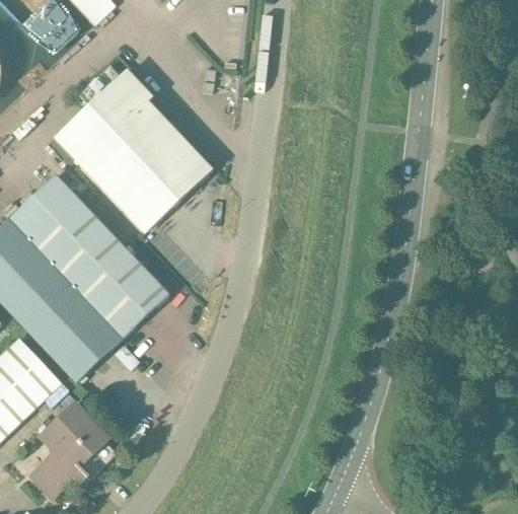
[(78,93),(88,104),(55,137),(145,232),(213,168),(155,107),(158,104),(128,73),(125,75),(122,73),(121,74),(109,63),(78,93)]
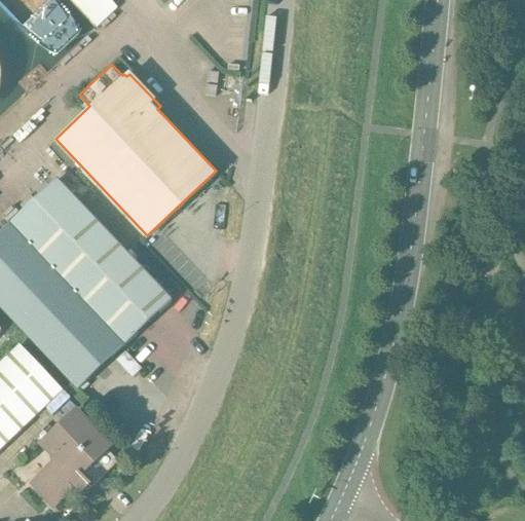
[(204,91),(215,92),(216,82),(205,81),(204,91)]
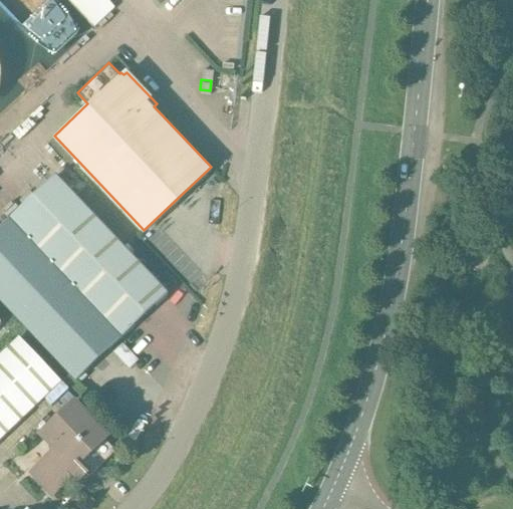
[(9,216),(120,334),(167,291),(55,173),(9,216)]
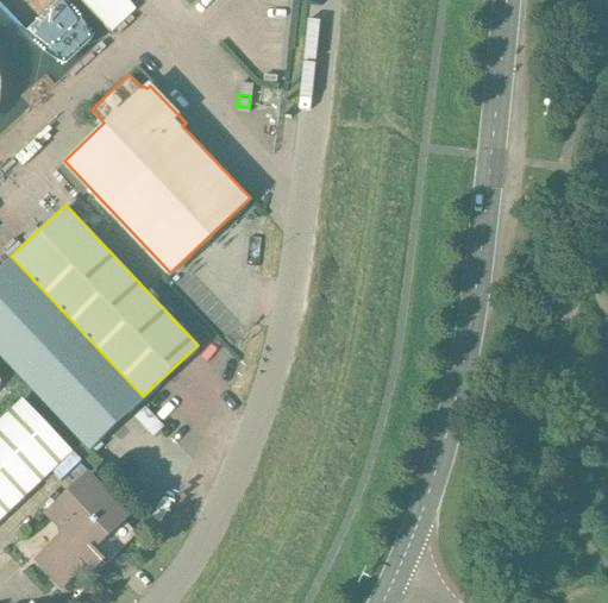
[(0,352),(89,447),(143,396),(11,256),(0,265),(0,352)]
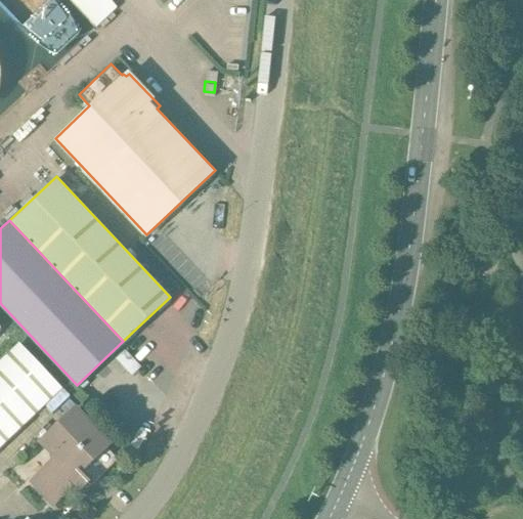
[(18,341),(0,358),(0,443),(61,386),(18,341)]
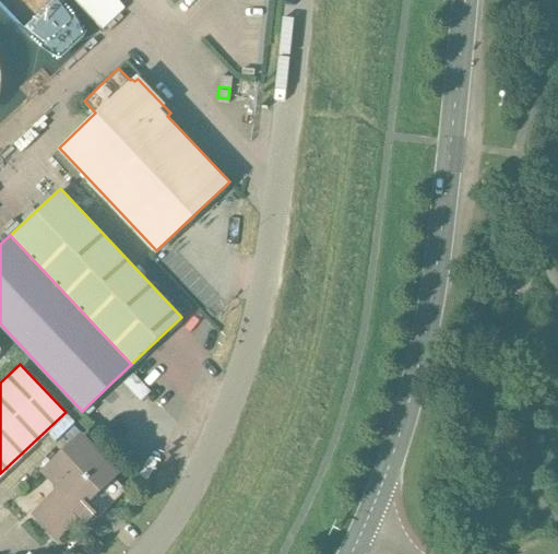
[(92,446),(88,449),(78,437),(43,469),(59,486),(33,510),(56,535),(78,515),(84,520),(122,484),(121,483),(117,487),(109,479),(117,472),(92,446)]
